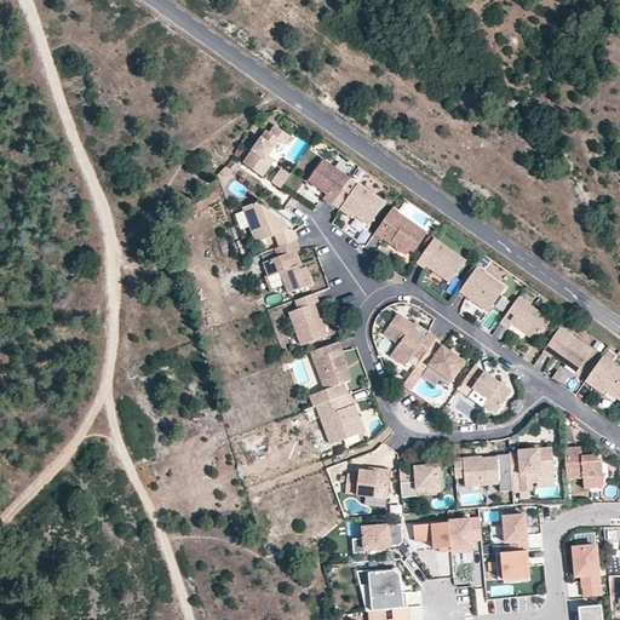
[(262,177),(270,165),(264,160),(268,155),(279,141),(285,144),(290,136),(275,125),(269,133),(265,130),(242,162),(262,177)]
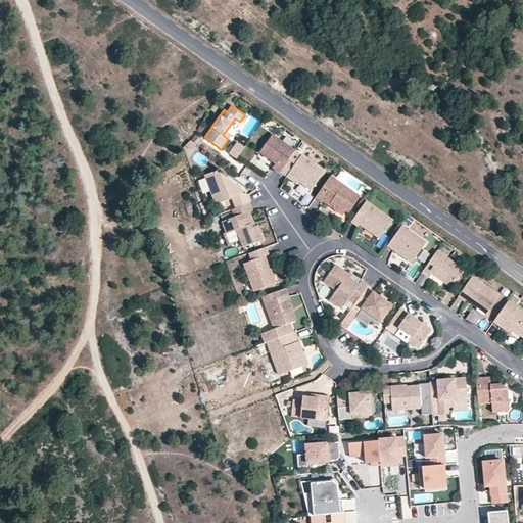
[(275,163),(272,168),(280,173),(280,172),(288,160),(295,150),(272,134),(259,152),(275,163)]
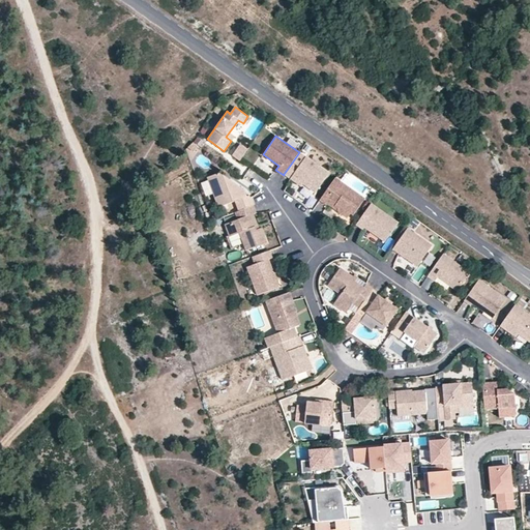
[(187,148),(194,152),(199,146),(194,142),(187,148)]
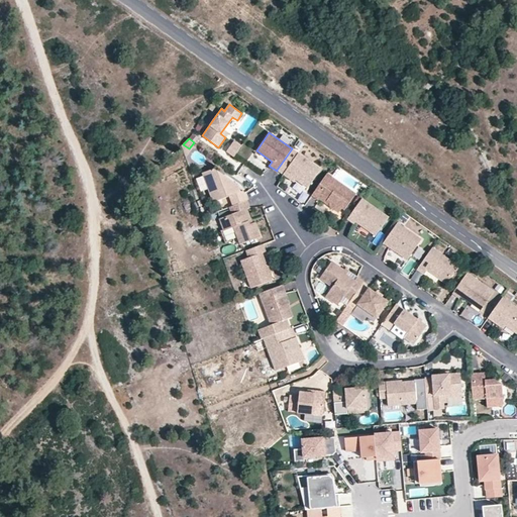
[(226,151),(234,157),(241,146),(233,140),(226,151)]
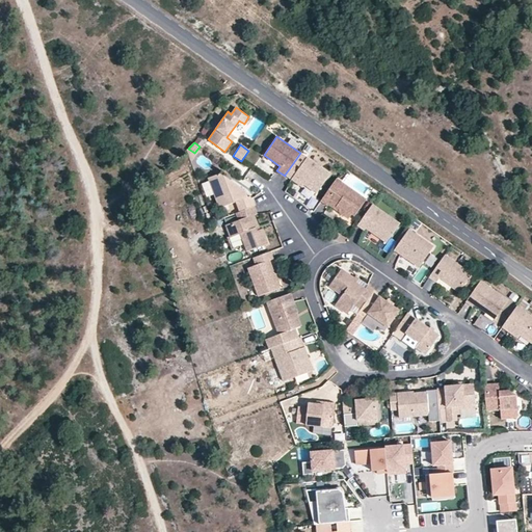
[(300,153),(293,163),(299,167),(307,157),(300,153)]
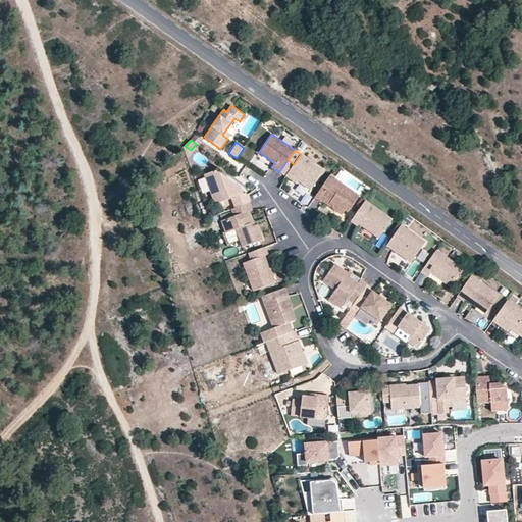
[(301,154),(294,164),(288,160),(279,171),(285,176),(288,173),(298,181),(310,190),(323,170),(301,154)]
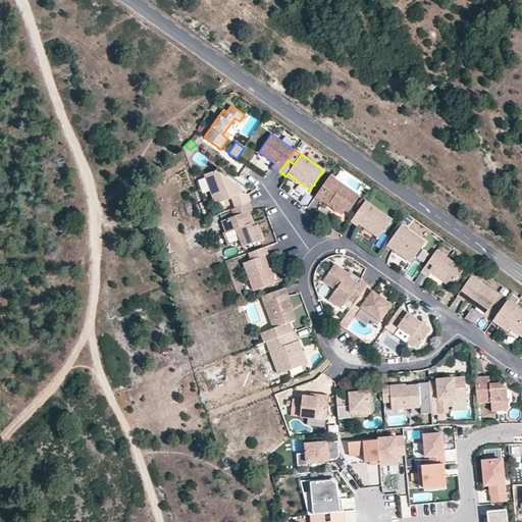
[(249,203),(245,193),(243,194),(241,188),(216,170),(204,174),(215,204),(231,198),(235,208),(249,203)]
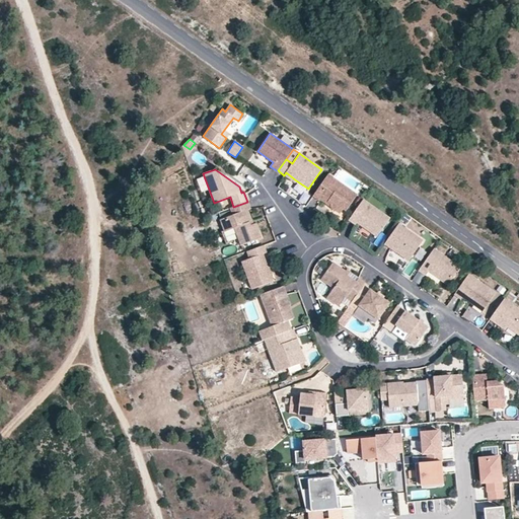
[(284,175),(295,182),(296,180),(286,172),(284,175)]
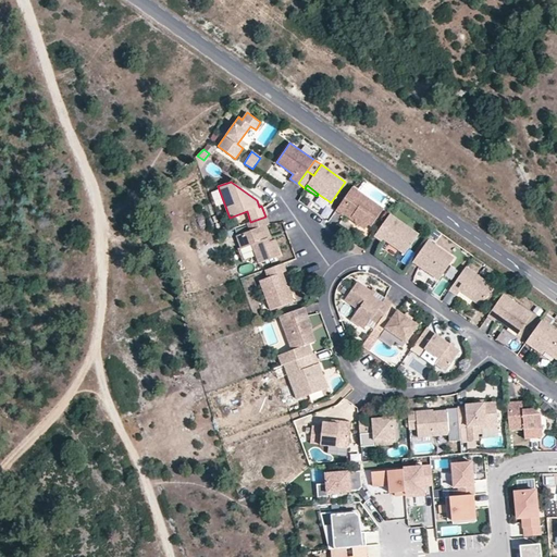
[(335,211),(343,215),(344,214),(349,219),(351,217),(357,221),(358,224),(364,230),(368,224),(371,226),(383,209),(353,187),(335,211)]
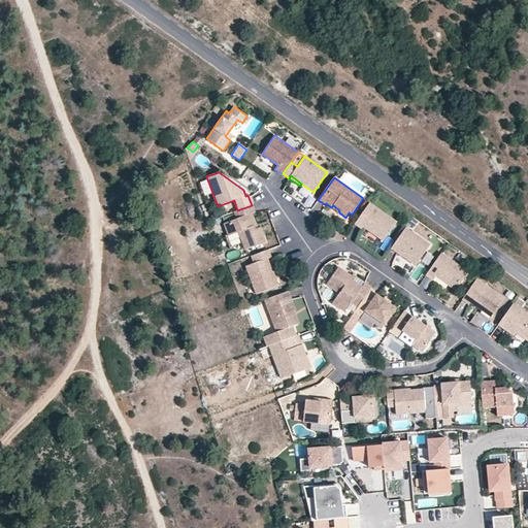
[(355,224),(361,229),(363,227),(384,241),(397,222),(369,203),(355,224)]
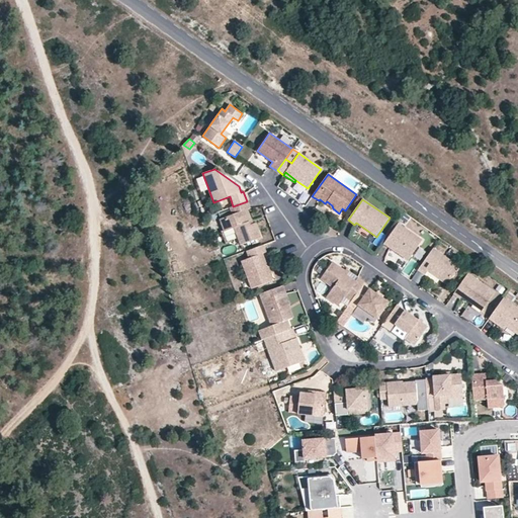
[(244,210),(247,209),(250,208),(247,201),(233,206),(230,207),(232,214),(220,219),(224,231),(234,228),(240,245),(261,238),(255,223),(253,224),(250,225),(244,210)]
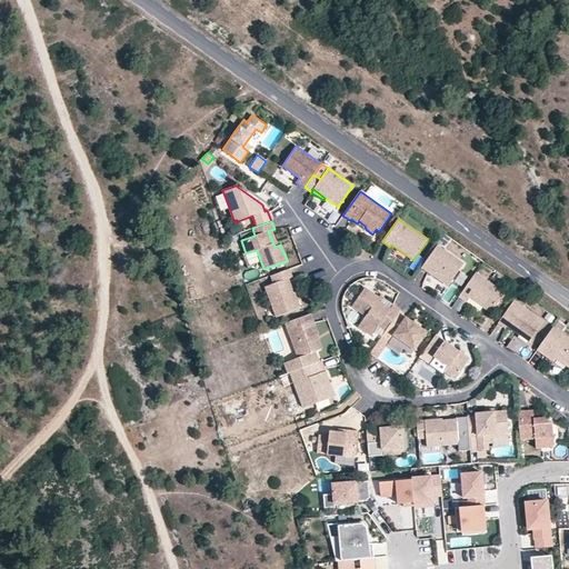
[(275,247),(278,246),(271,230),(268,231),(275,247)]
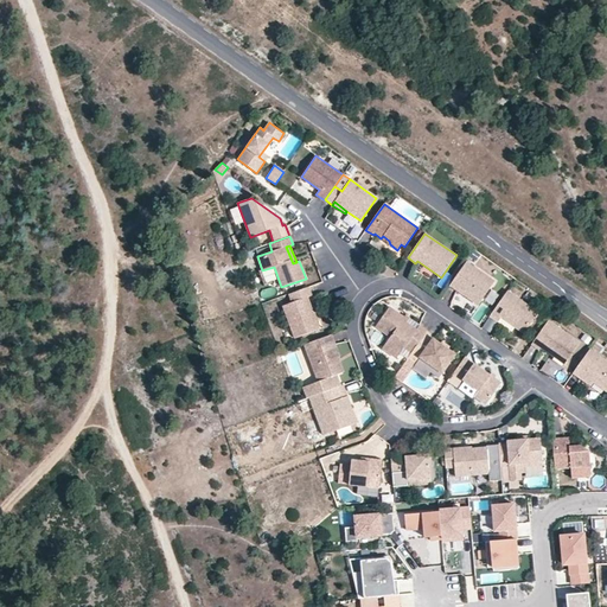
[(449,286),(478,306),(494,282),(466,262),(449,286)]
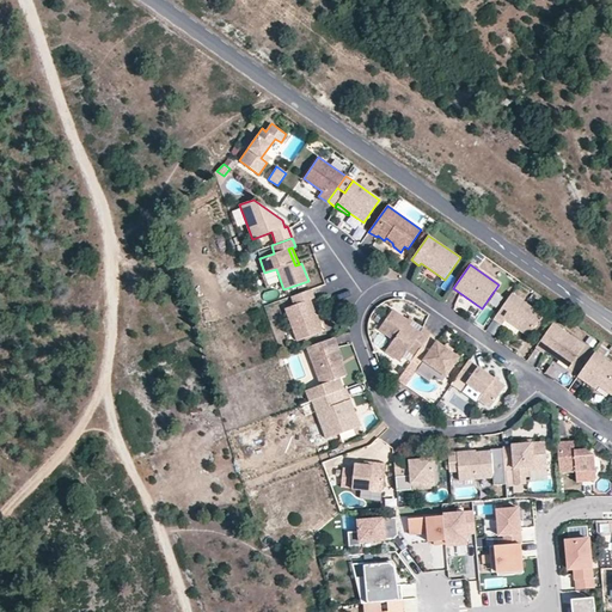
[(311,300),(314,298),(311,289),(291,297),(294,305),(285,308),(297,342),(323,332),(319,324),(316,314),(311,300)]
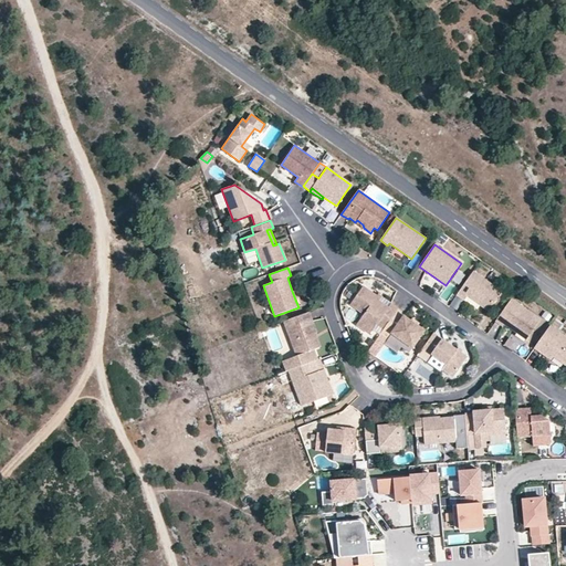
[(415,276),(438,292),(442,285),(419,270),(415,276)]
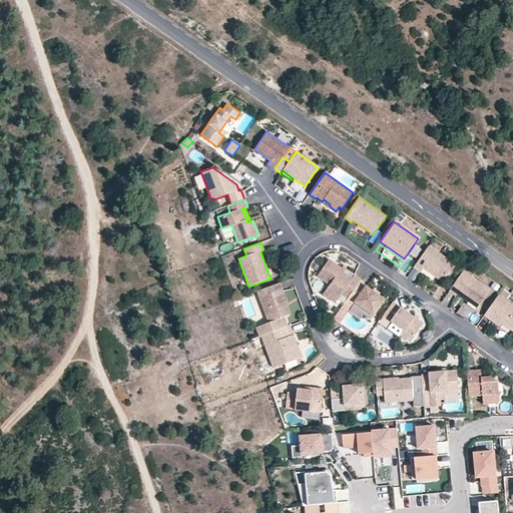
[(458,250),(448,244),(446,247),(455,254),(458,250)]
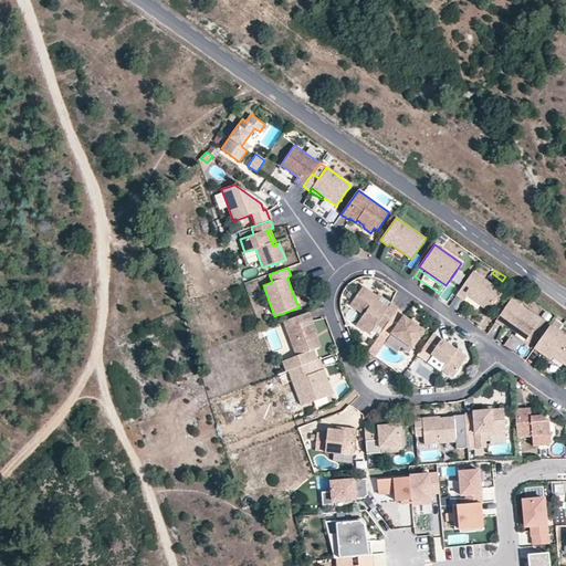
[(457,295),(464,301),(468,296),(480,305),(488,311),(502,292),(473,272),(457,295)]
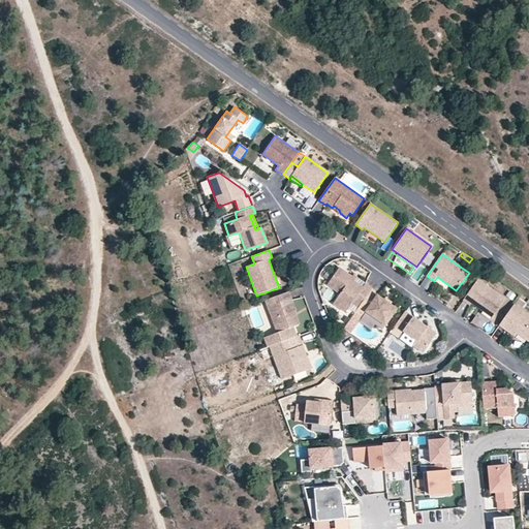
[(352,276),(339,268),(327,285),(340,293),(333,304),(345,312),(352,303),(359,308),(371,290),(372,288),(366,284),(363,287),(354,281),(350,278),(352,276)]
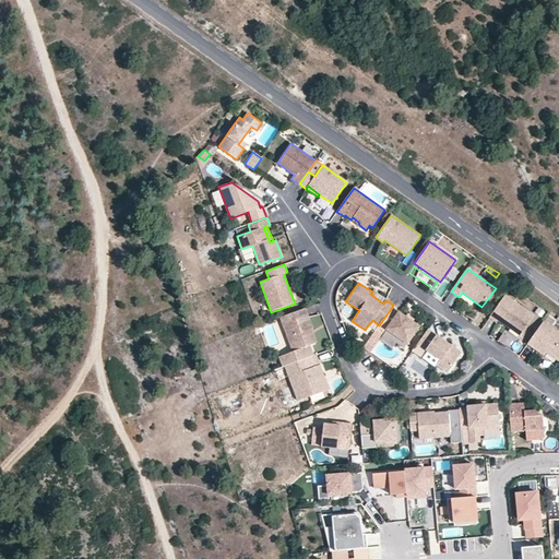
[(474,301),(462,293),(459,297),(472,306),(474,301)]
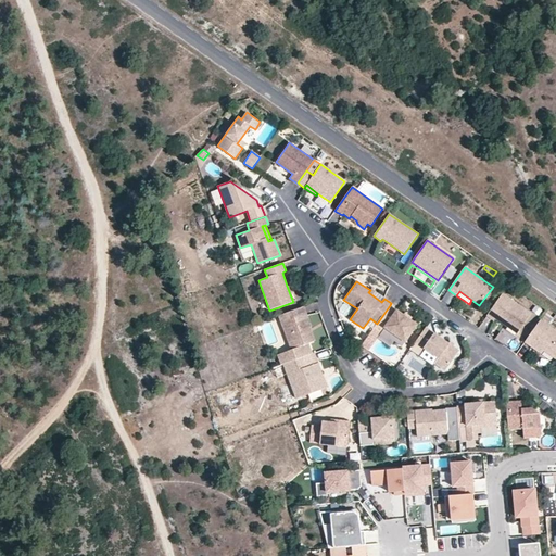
[(495,318),(517,333),(531,314),(503,293),(487,316),(494,320),(495,318)]
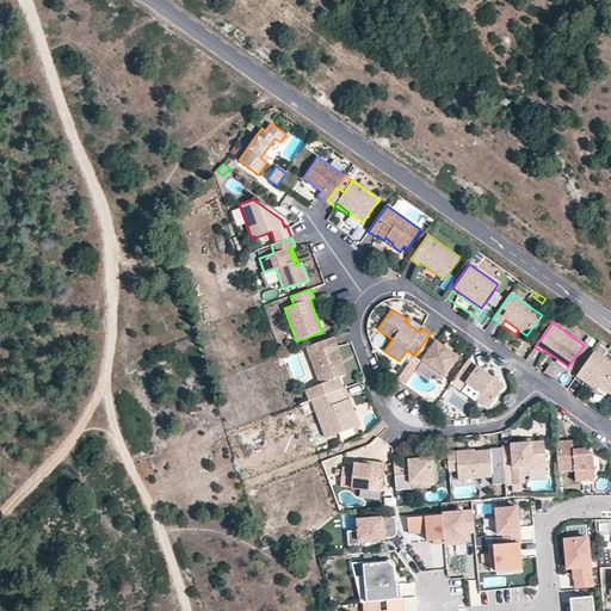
[(451,351),(444,346),(429,335),(414,356),(411,360),(419,366),(423,360),(445,376),(458,357),(451,351)]
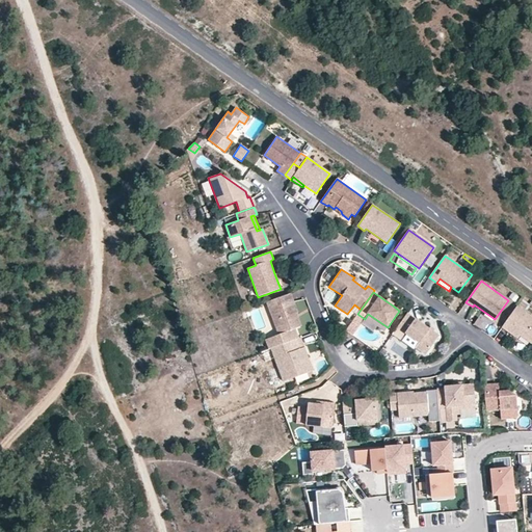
[(271,348),(299,338),(295,328),(301,326),(296,313),(298,313),(290,293),(266,302),(278,335),(265,340),(268,349),(271,348)]
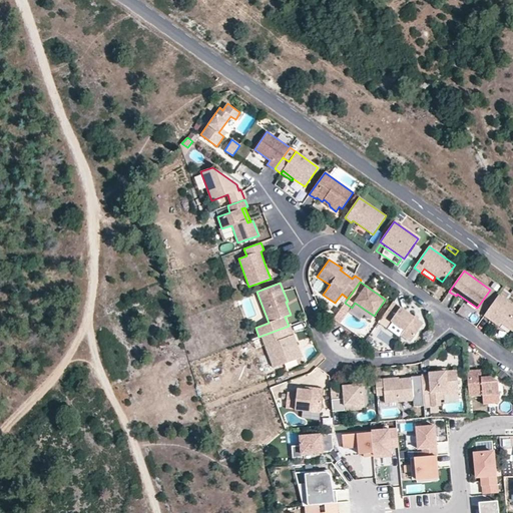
[(491,321),(493,318),(502,324),(512,332),(512,331),(512,305),(498,296),(484,316),(491,321)]
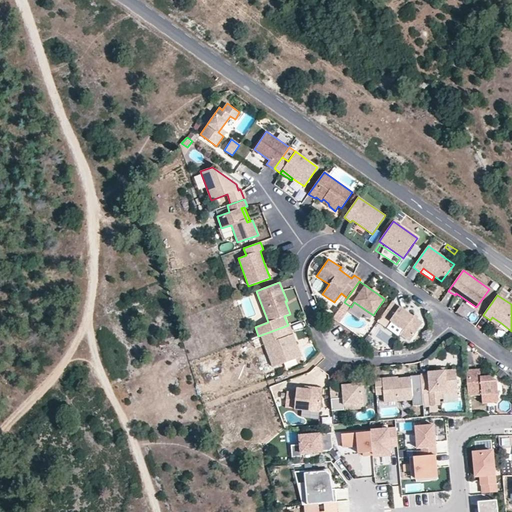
[(417,319),(413,316),(392,301),(382,316),(389,321),(390,320),(392,322),(403,330),(400,335),(410,341),(423,323),(417,319)]
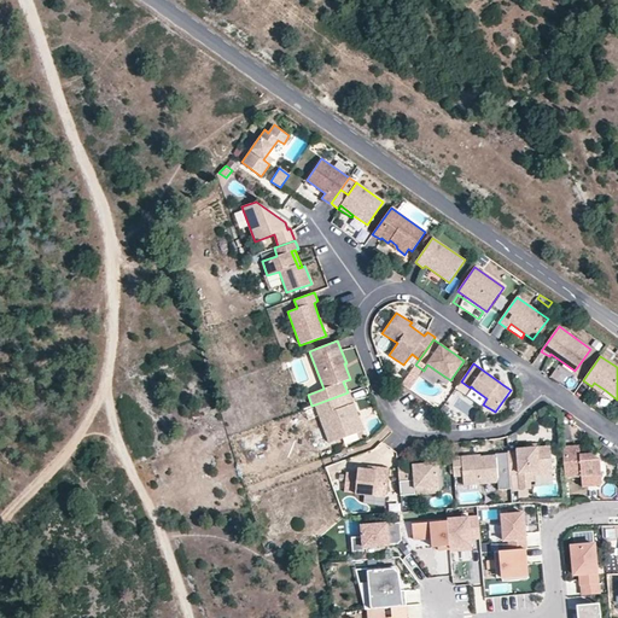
[(424,371),(415,365),(402,384),(409,390),(424,371)]
